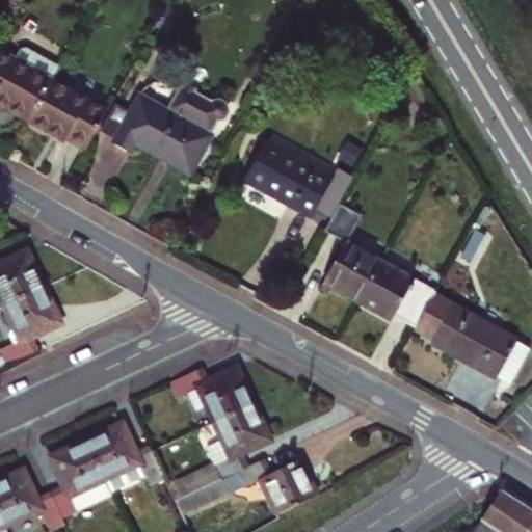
[(0,106),(27,122),(51,80),(0,52),(0,106)]
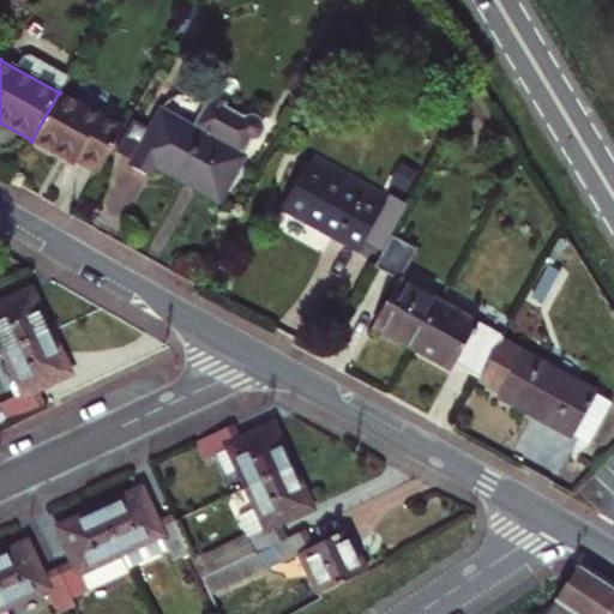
[(59,92),(31,140),(74,163),(78,158),(100,170),(124,127),(59,92)]
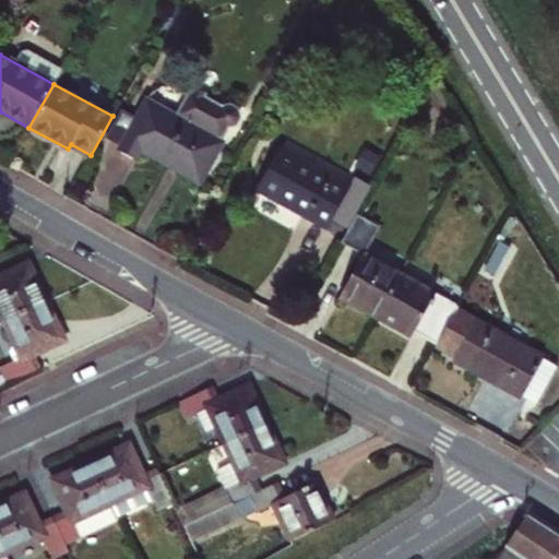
[(137,161),(142,152),(201,182),(223,143),(214,138),(222,126),(233,123),(236,116),(233,107),(224,103),(218,105),(214,111),(200,103),(201,99),(191,94),(190,97),(185,95),(174,116),(145,100),(119,151),(137,161)]
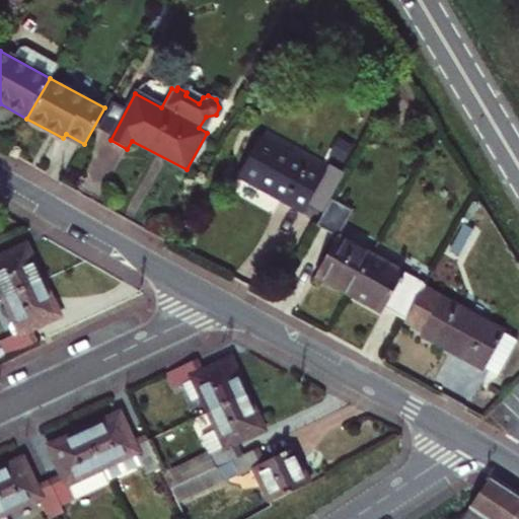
[(324,173),(263,139),(240,177),(303,213),(324,173)]
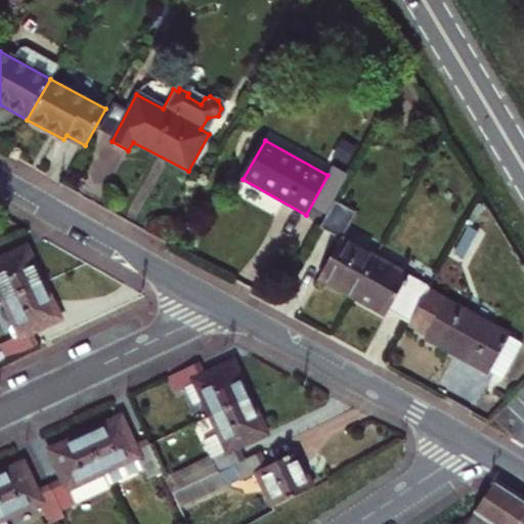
[(355,212),(337,202),(321,228),(341,239),(355,212)]
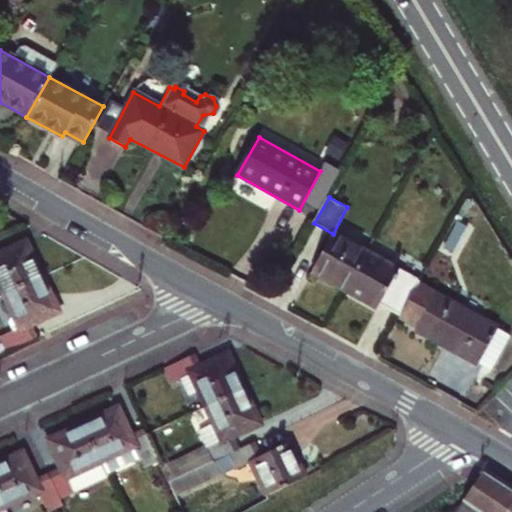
[(366,253),(333,234),(312,273),(344,292),(346,289),(365,256),(366,253)]
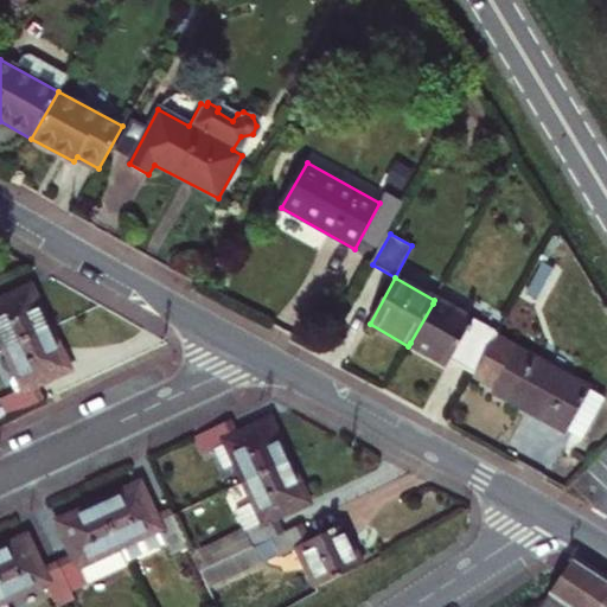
[(0,332),(7,347),(51,327),(32,287),(0,302),(0,300),(0,332)]
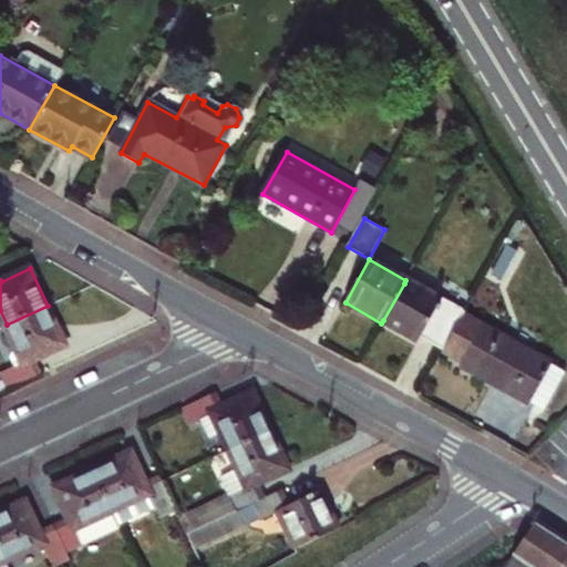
[(419,337),(441,349),(460,316),(463,310),(441,299),(439,302),(404,284),(383,320),(418,339),(419,337)]
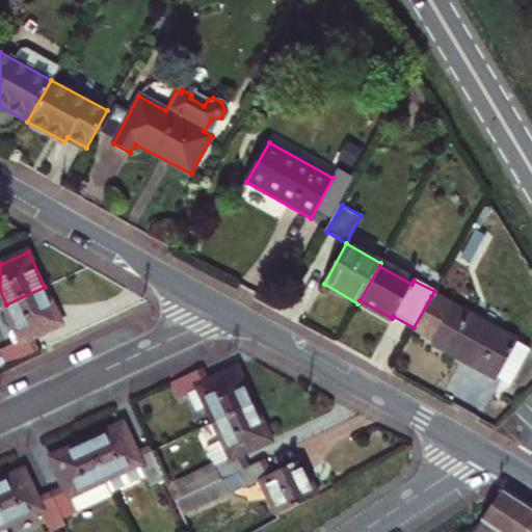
[(0,328),(0,354),(5,366),(42,349),(34,334),(61,322),(45,287),(6,304),(15,322),(0,328)]
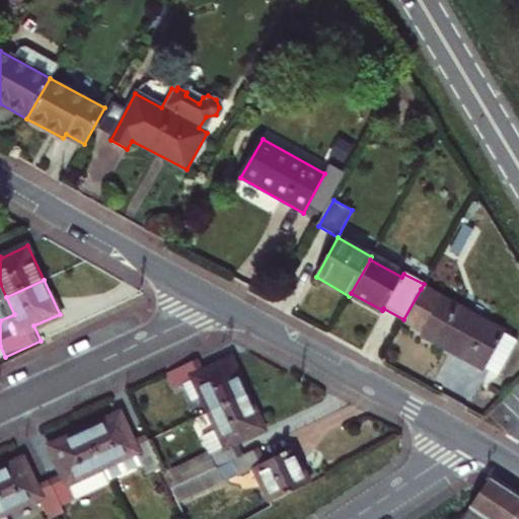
[(502,334),(421,289),(403,319),(423,330),(421,334),(483,368),(502,334)]
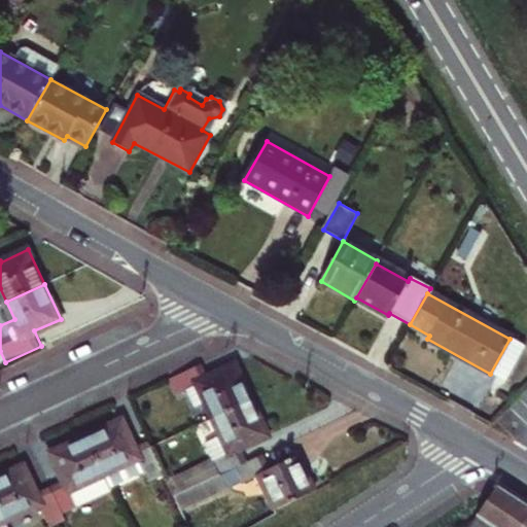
[(207,402),(213,416),(252,399),(237,365),(209,378),(203,362),(169,378),(176,394),(187,389),(196,408),(207,402)]
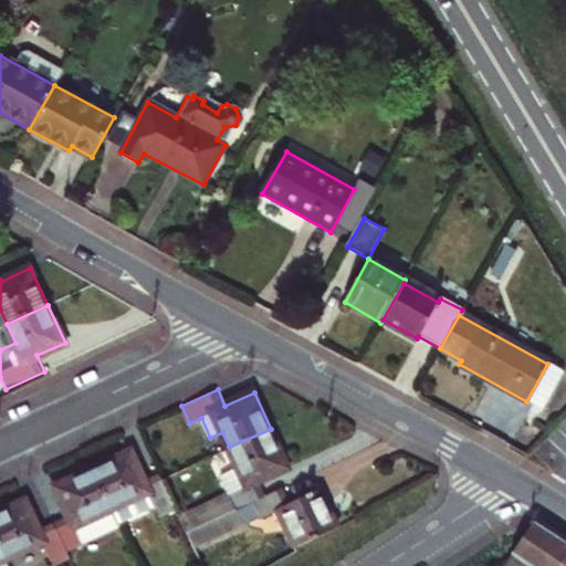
[(234,506),(264,494),(259,480),(287,468),(271,429),(229,447),(238,468),(221,474),(228,491),(179,513),(186,528),(234,506)]
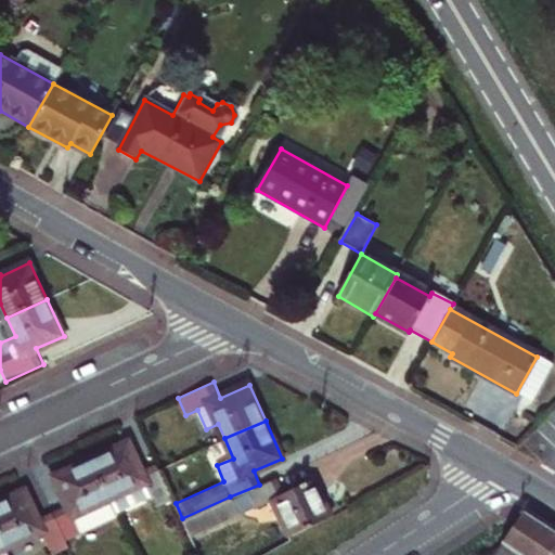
[(128,443),(93,460),(110,499),(117,513),(151,497),(156,507),(173,500),(157,463),(141,470),(128,443)]
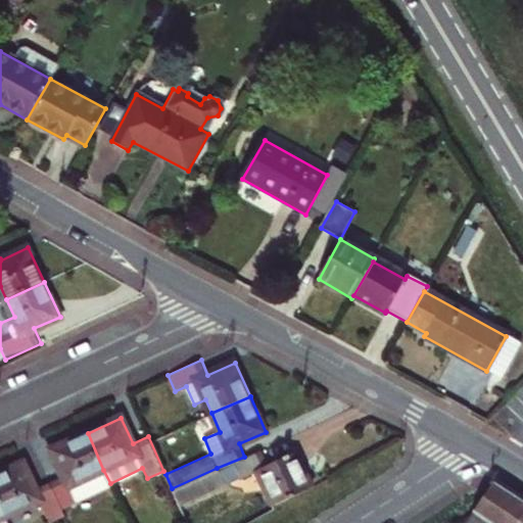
[(64,475),(51,482),(63,509),(77,503),(69,486),(103,470),(88,433),(53,449),(64,475)]
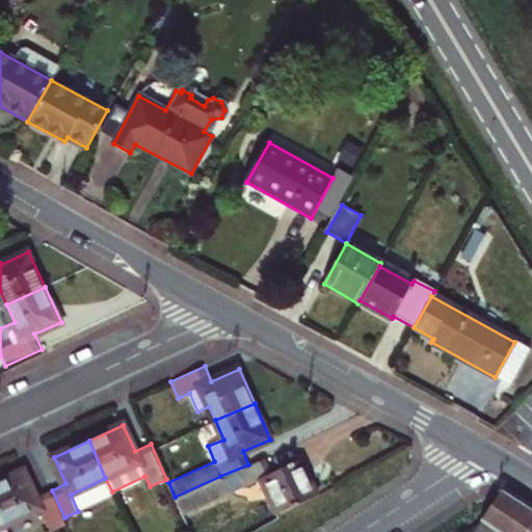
[(272,472),(266,456),(248,464),(220,476),(228,493),(263,477),(278,512),(316,497),(300,459),(272,472)]
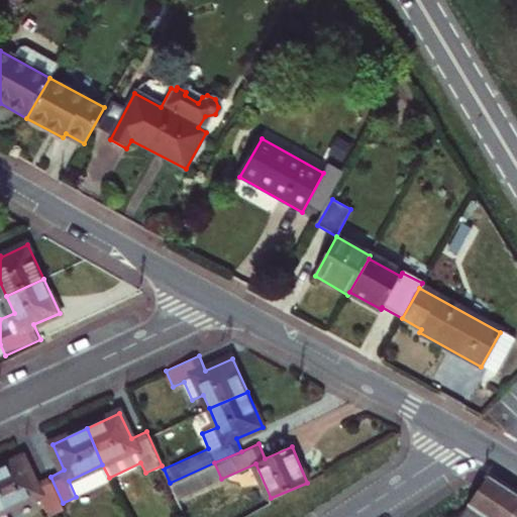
[(0,469),(0,494),(6,509),(38,495),(47,516),(49,516),(66,510),(63,503),(50,477),(34,484),(23,458),(0,469)]
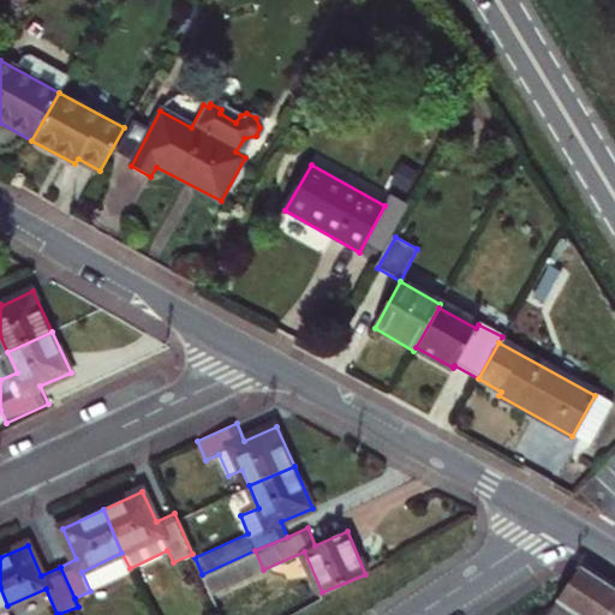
[(270,587),(263,569),(255,550),(202,574),(218,610),(270,587)]
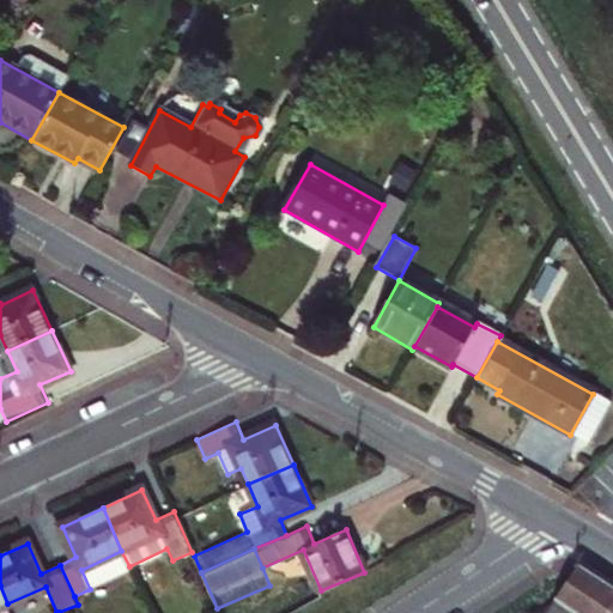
[(82,570),(90,589),(131,570),(129,566),(121,551),(82,570)]
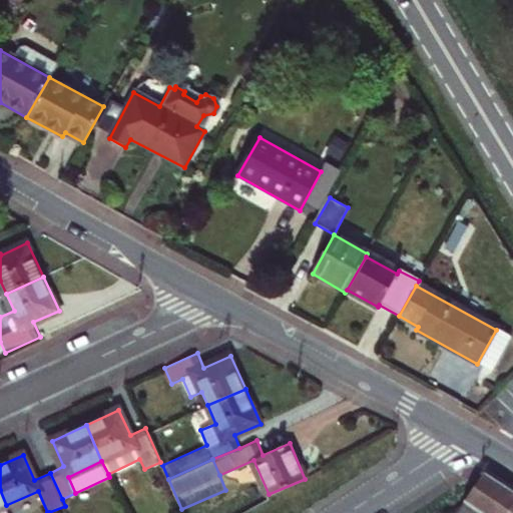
[(490,512),(508,487),(485,472),(456,512),(451,512),(452,512),(451,512),(490,512)]
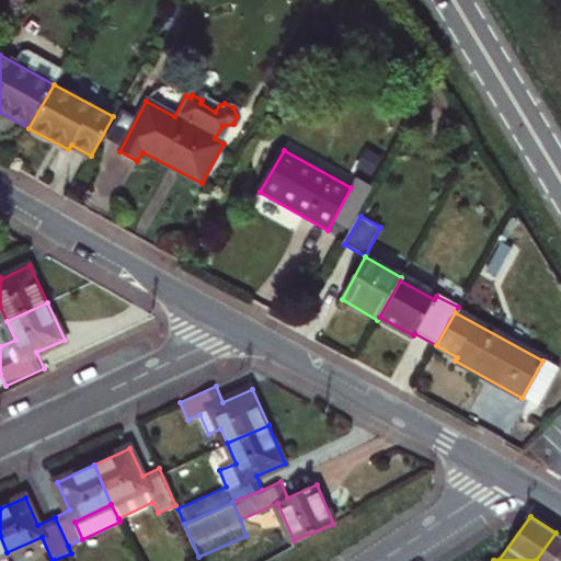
[(560,560),(560,536),(556,533),(536,560),(560,560)]
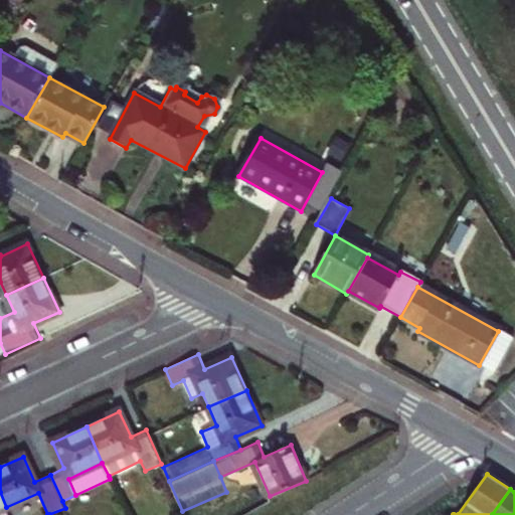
All buildings are outlined.
